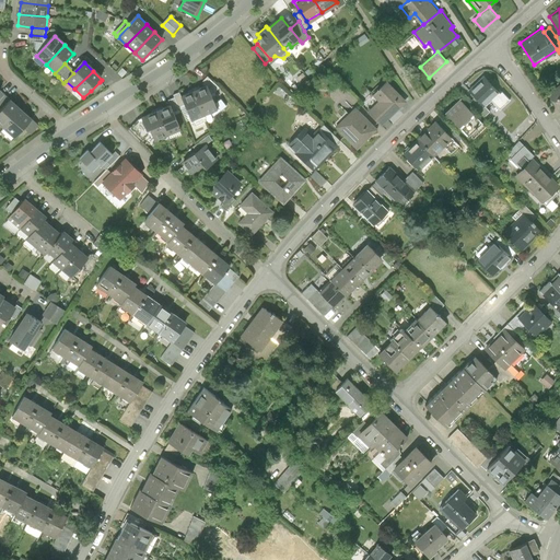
[(483,74),(469,89),(476,96),(486,106),(491,100),(501,109),(511,100),(502,91),(500,93),(483,74)]
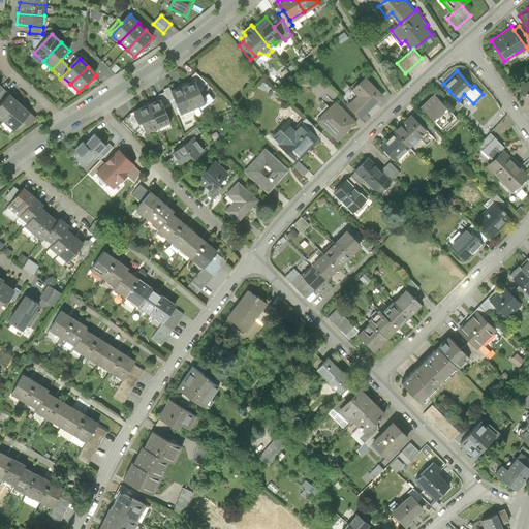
[(193,74),(195,80),(199,91),(207,82),(195,71),(193,74)]
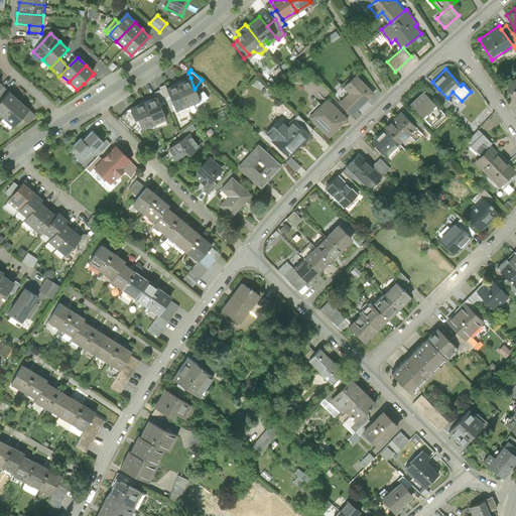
[(349,92),(339,102),(352,115),(375,92),(357,74),(344,87),(349,92)]
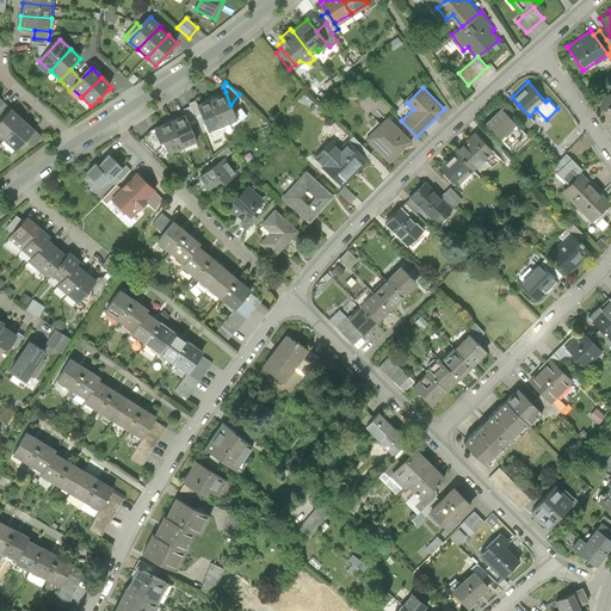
[(319,88),(310,94),(316,103),(325,96),(319,88)]
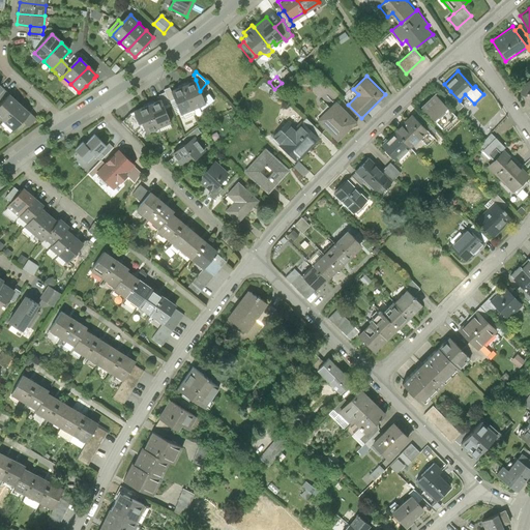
[(529,77),(516,87),(527,104),(529,100),(529,77)]
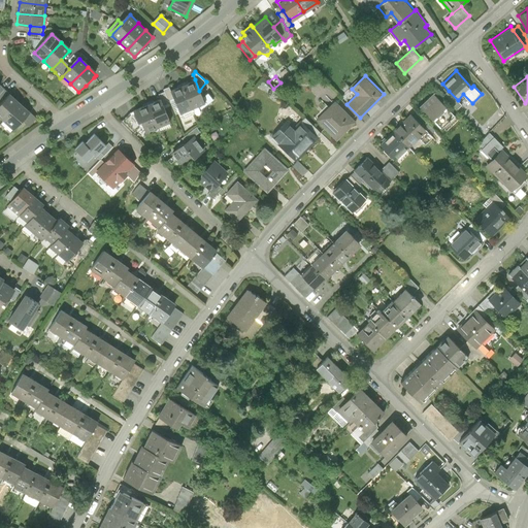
[(97,81),(94,77),(86,86),(89,89),(97,81)]
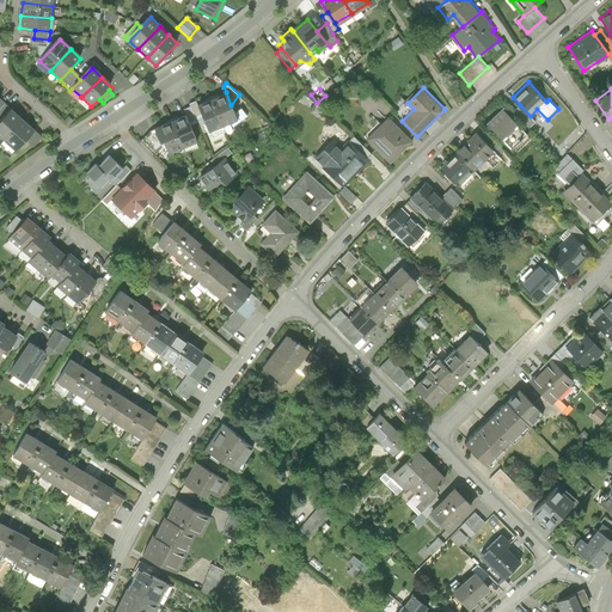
[(212,98),(224,126),(238,120),(231,105),(226,92),(212,98)]
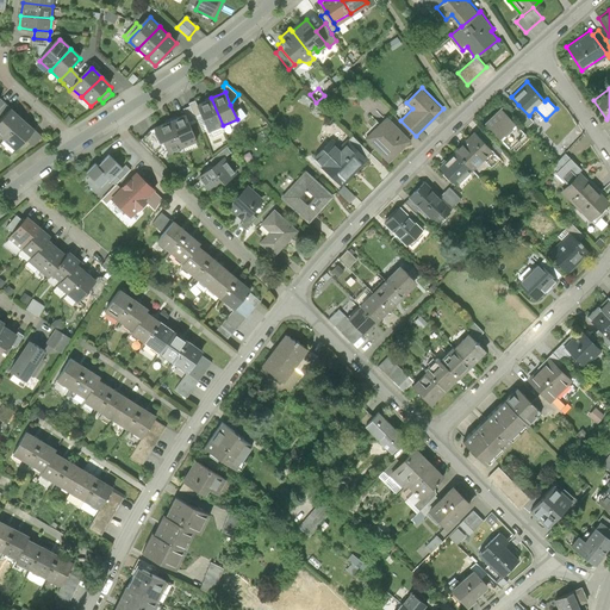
[(0,114),(1,116),(11,106),(0,97),(0,114)]
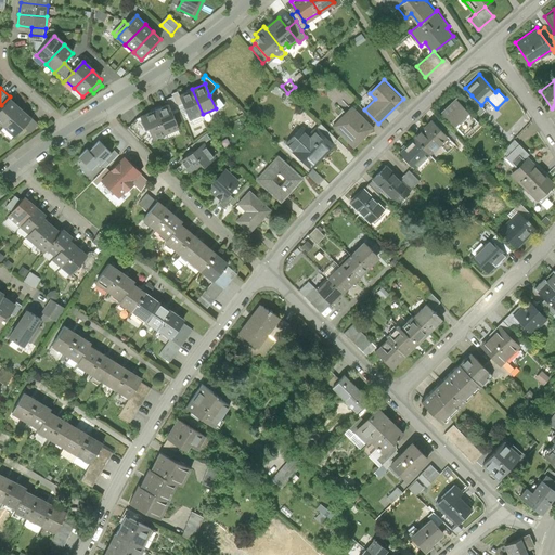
[(183,105),(190,119),(203,114),(192,89),(179,94),(183,105)]
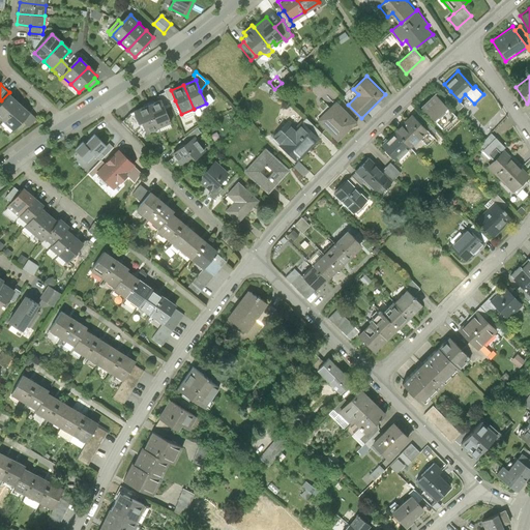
[(175,100),(171,90),(170,86),(164,89),(165,91),(170,102),(175,100)]
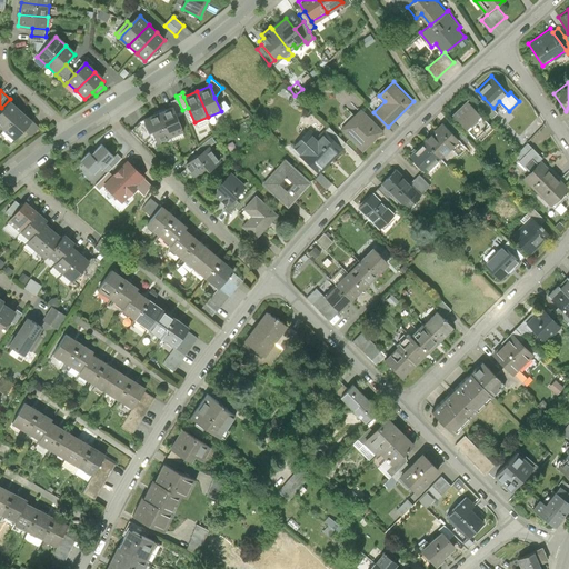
[(171,100),(173,103),(178,117),(183,115),(182,110),(177,98),(171,100)]
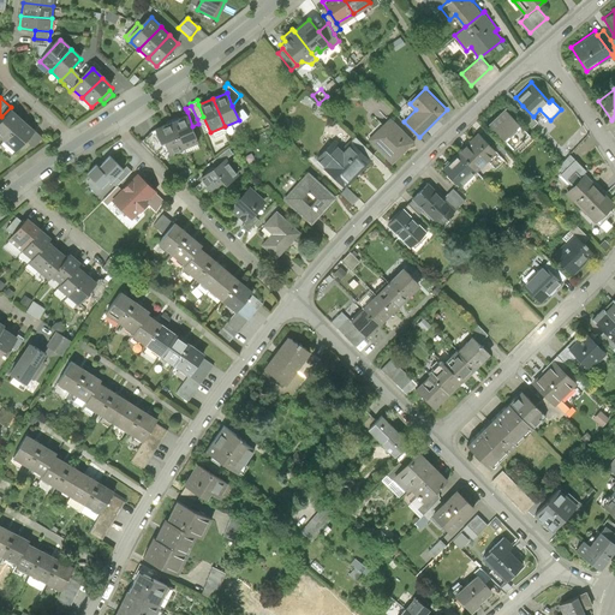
[(533,117),(523,106),(518,109),(532,126),(537,121),(533,117)]
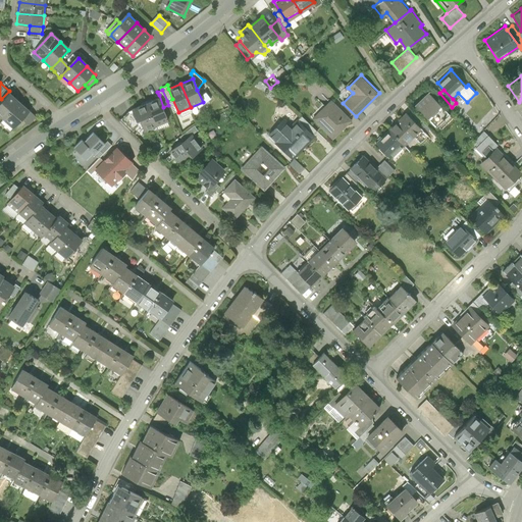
[(1,99),(0,100),(0,115),(3,118),(19,101),(9,91),(1,99)]
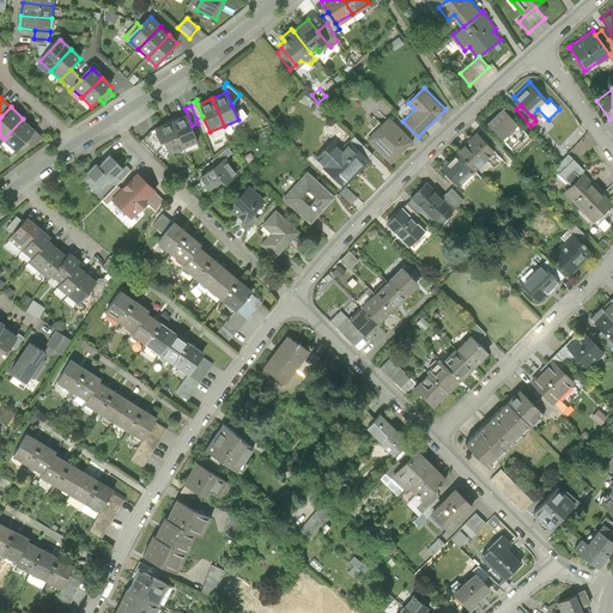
[(503,107),(487,122),(513,149),(529,133),(503,107)]
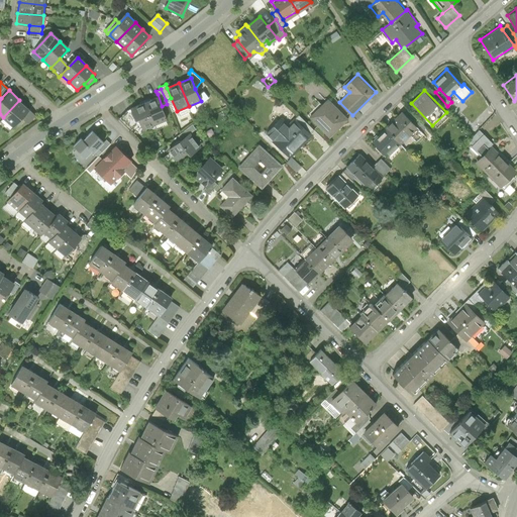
[(144,99),(154,124),(167,119),(162,106),(158,94),(144,99)]
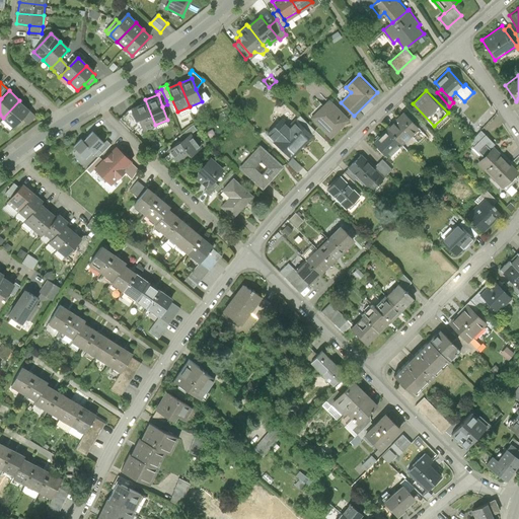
[(351,119),(329,97),(310,117),(331,138),(351,119)]
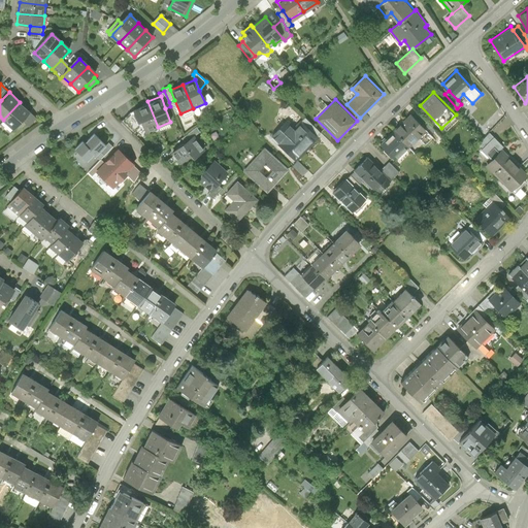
[(147,101),(132,107),(133,109),(140,126),(142,125),(145,132),(158,127),(147,101)]
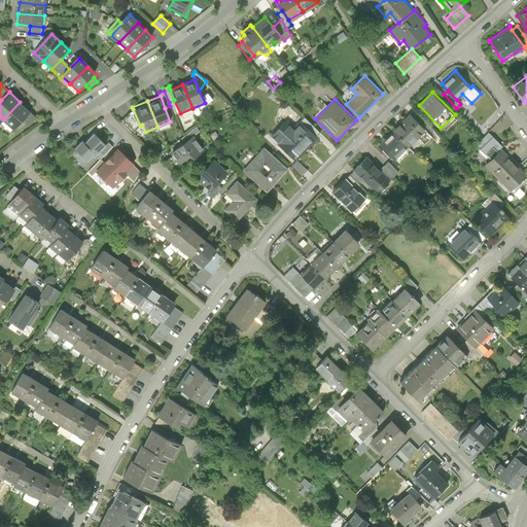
[(20,102),(3,119),(13,129),(22,119),(30,111),(20,102)]
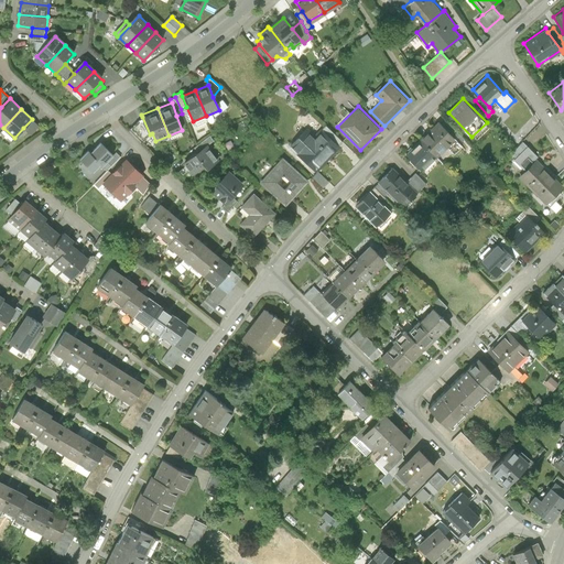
[(150,134),(142,117),(131,128),(144,141),(150,134)]
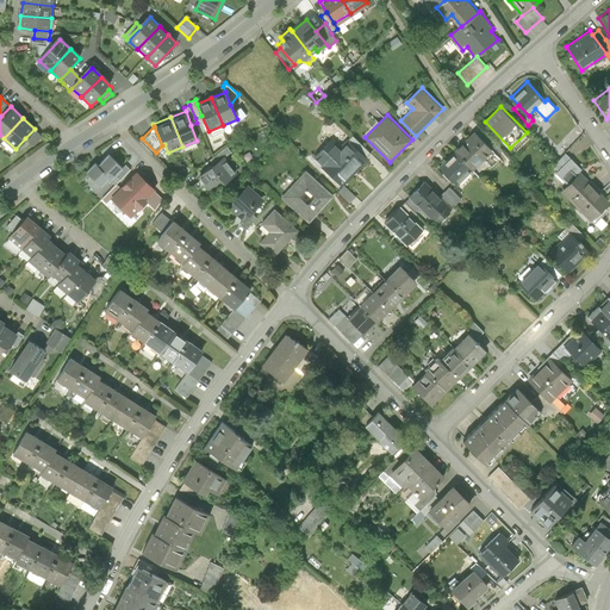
[(35,129),(25,138),(33,145),(43,136),(35,129)]
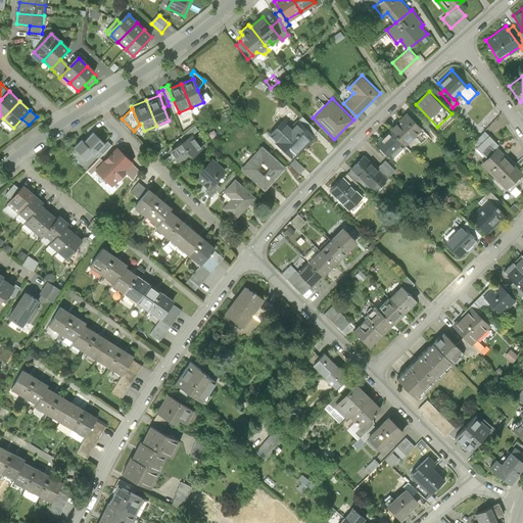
[(391,128),(407,144),(416,136),(422,142),(429,135),(427,133),(418,124),(407,112),(391,128)]
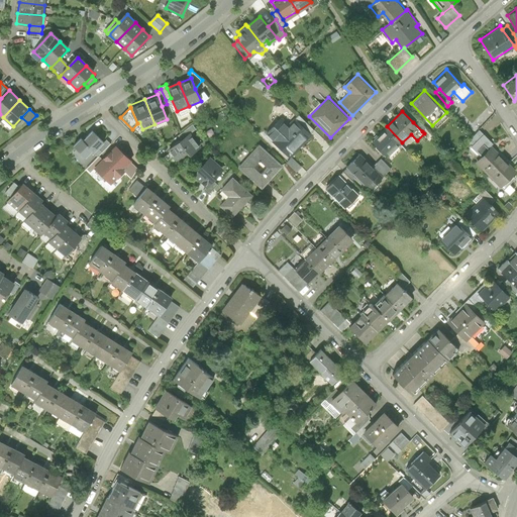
[(299,113),(295,117),(310,132),(314,128),(299,113)]
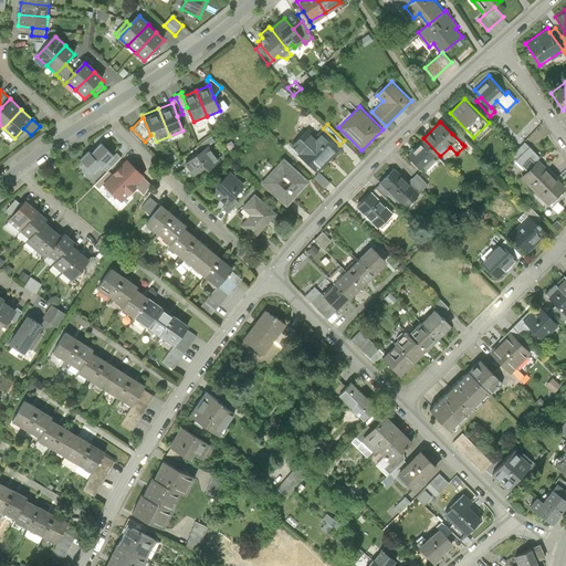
[(339,145),(323,128),(316,135),(307,127),(291,145),(299,152),(297,154),(317,173),(320,170),(342,147),(339,145)]
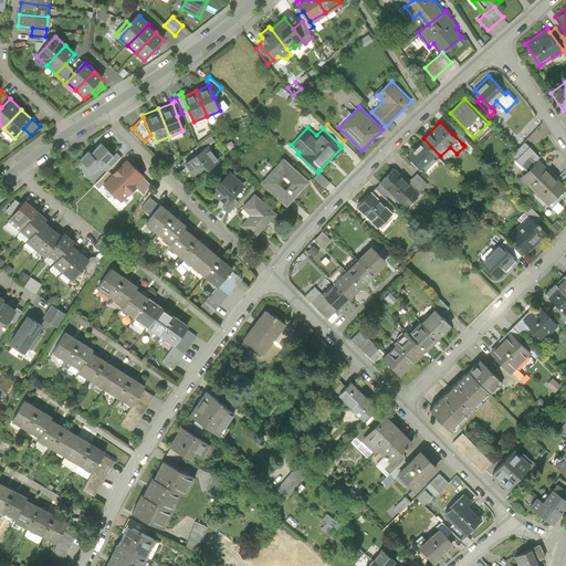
[(452,134),(462,144),(465,140),(457,130),(452,134)]
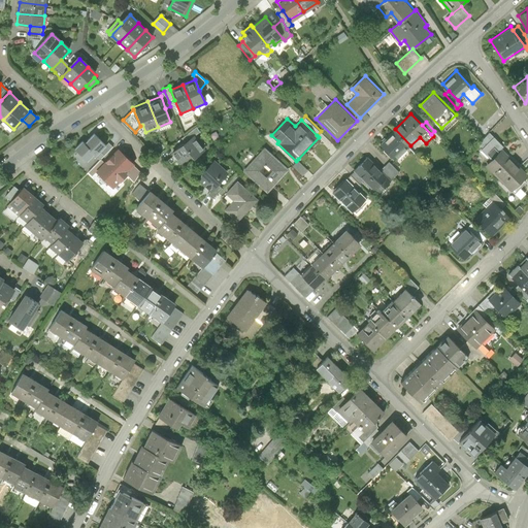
[(182,138),(185,142),(194,134),(199,131),(196,127),(182,138)]
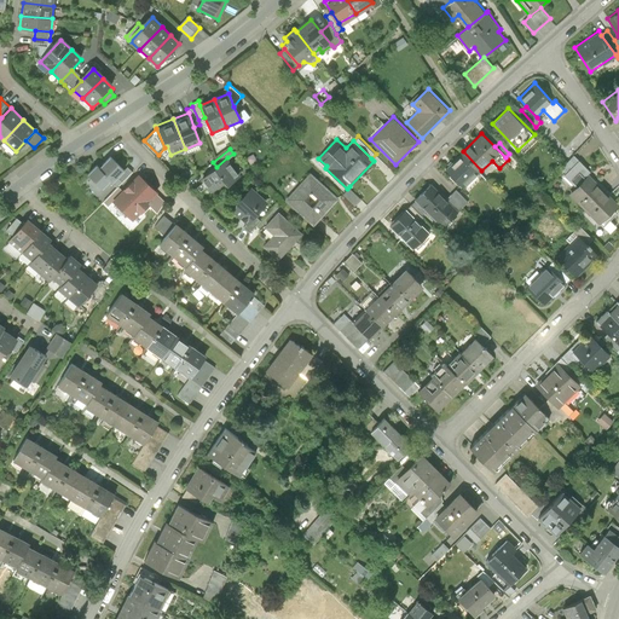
[(445,168),(464,189),(481,171),(463,151),(445,168)]
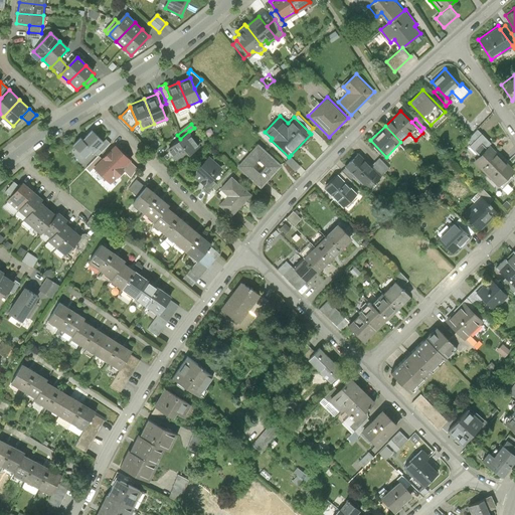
[(103,142),(92,131),(82,140),(80,138),(72,146),(84,157),(92,151),(93,152),(103,142)]
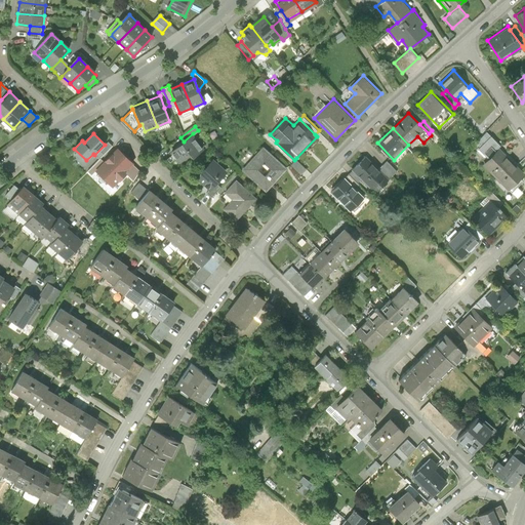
[(184,142),(171,151),(179,162),(189,155),(192,158),(204,148),(193,133),(184,142)]
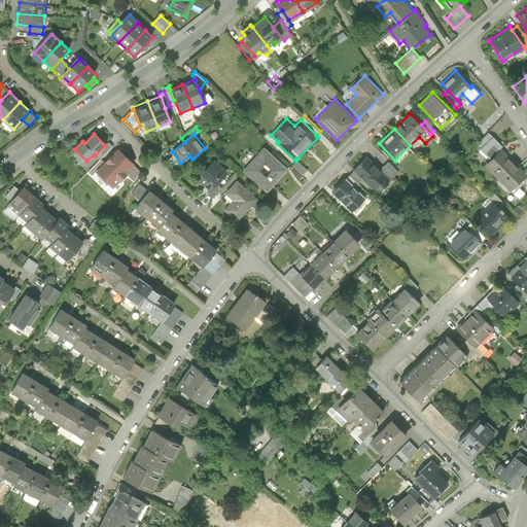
[(497,178),(515,161),(501,147),(502,145),(493,136),(480,148),(490,157),(484,164),(497,178)]
